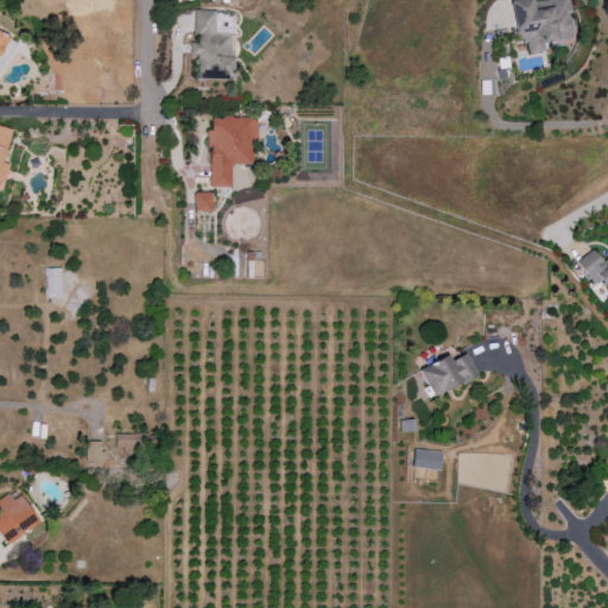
[(510,0),(518,43),(526,42),(529,54),(544,51),(543,45),(575,39),(568,0),(544,0),(533,2),(532,0),(510,0)]
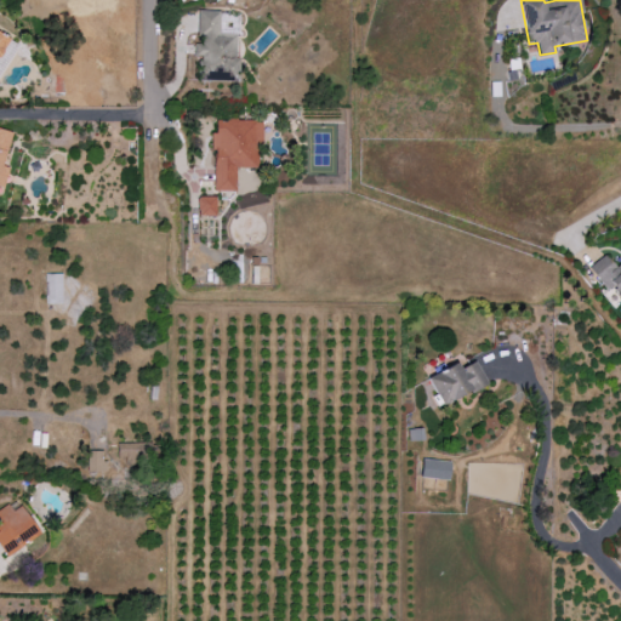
[(238,81),(238,36),(220,36),(220,11),(197,10),(197,40),(193,40),(193,56),(198,56),(198,81),(238,81)]
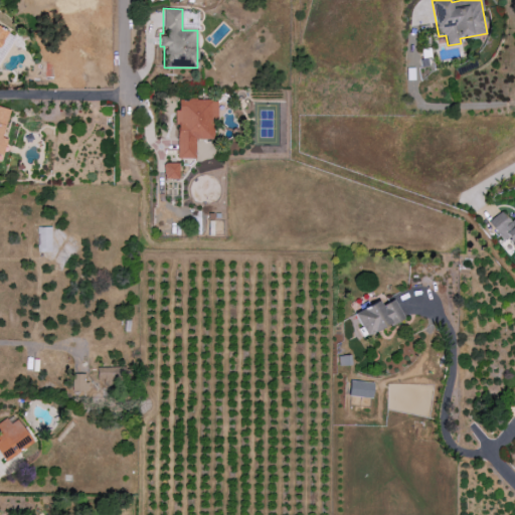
[(195,158),(195,140),(211,140),(211,120),(217,120),(217,99),(178,100),(178,111),(176,111),(176,158),(195,158)]
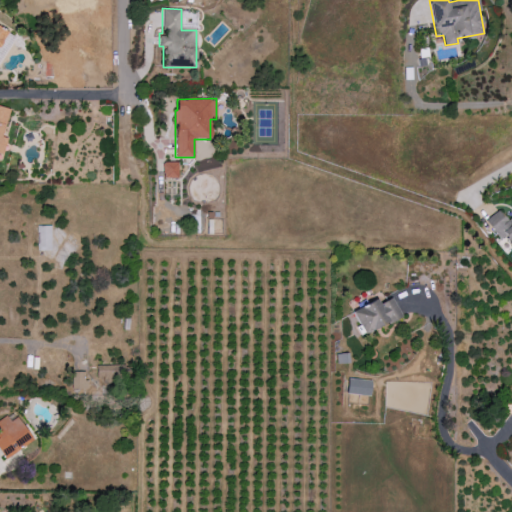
[(0,155),(3,155),(6,145),(3,133),(10,109),(0,106),(0,155)]
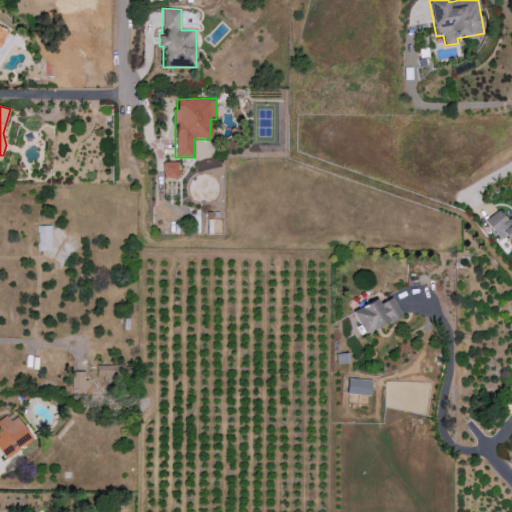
[(163,178),(178,177),(178,162),(163,162),(163,178)]
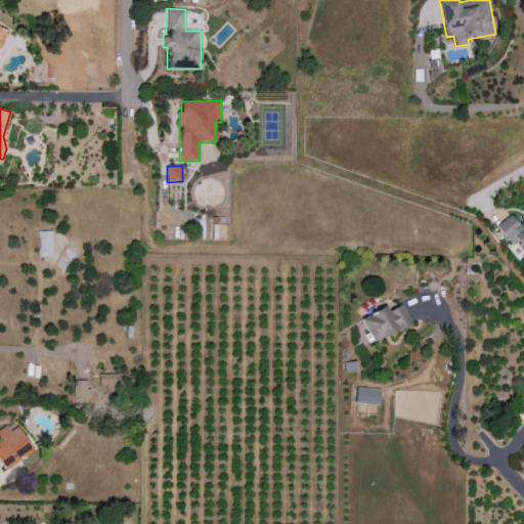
[(512,245),(517,241),(523,250),(523,223),(520,226),(516,221),(501,232),(512,245)]
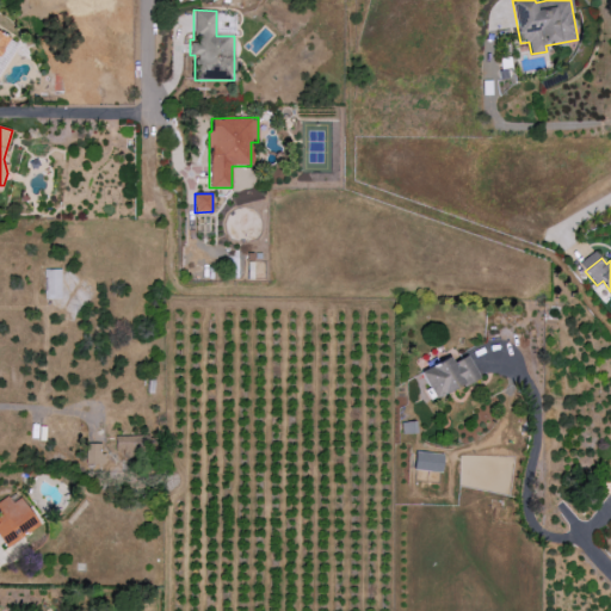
[(61,269),(45,269),(44,298),(61,298),(61,269)]
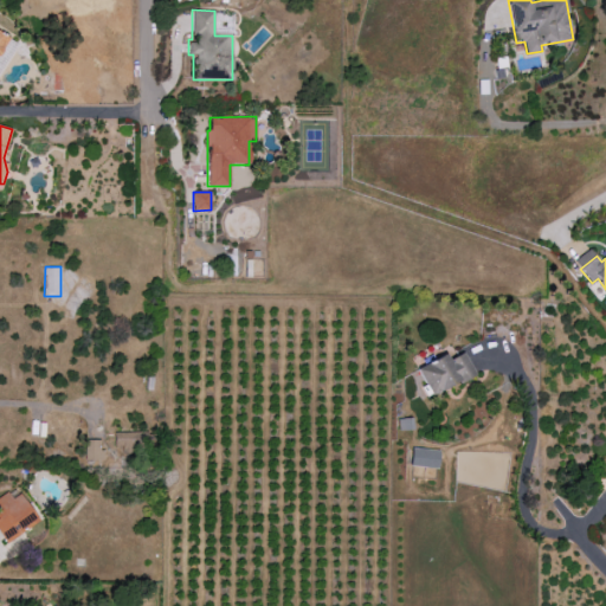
[(447,354),(418,367),(430,395),(476,375),(465,352),(450,359),(447,354)]
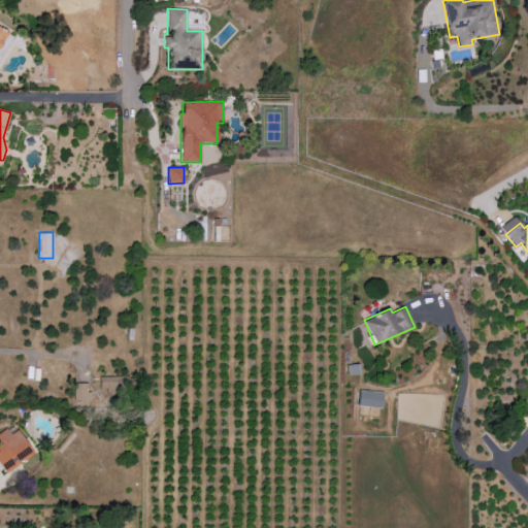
[(99,389),(134,388),(133,375),(99,376),(99,389)]
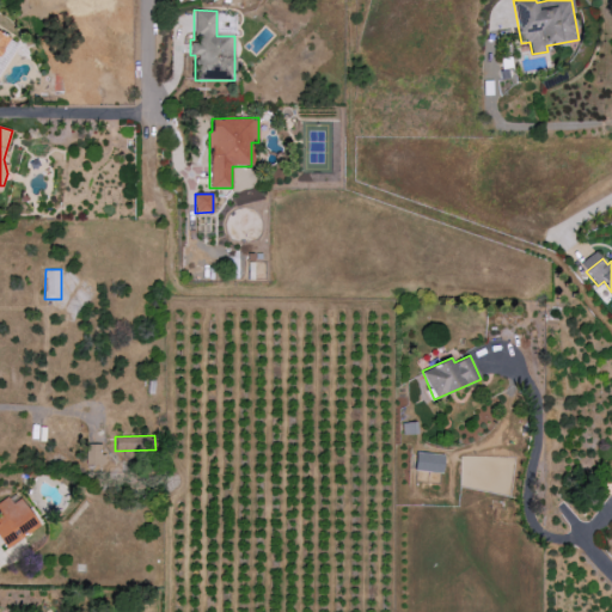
[(86,464),(103,465),(103,445),(86,444),(86,464)]
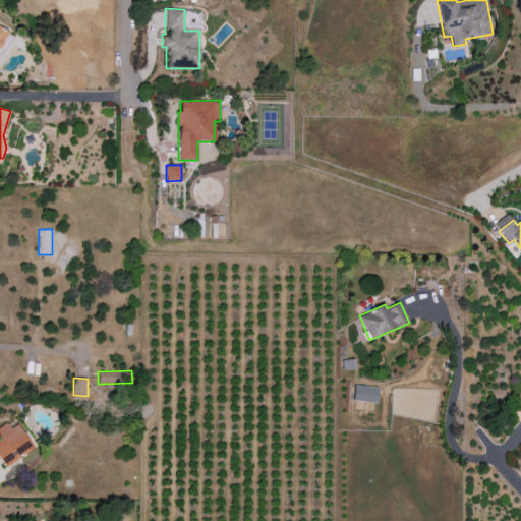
[(377,403),(379,387),(354,384),(352,400),(377,403)]
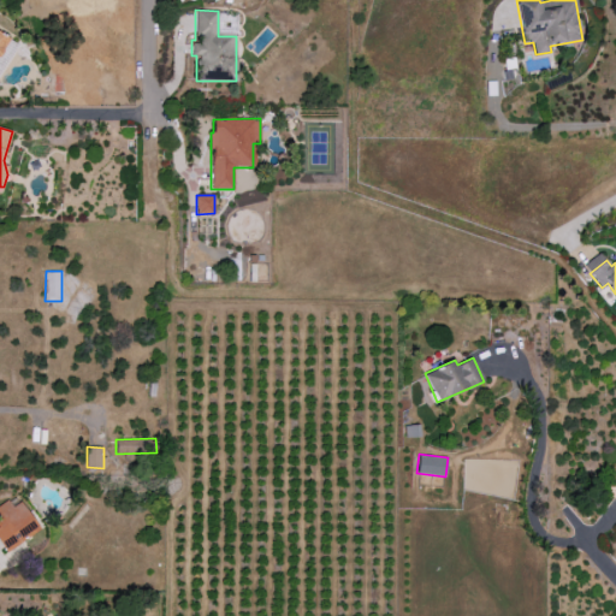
[(12,507),(10,502),(0,505),(0,537),(5,548),(39,533),(24,502),(12,507)]
